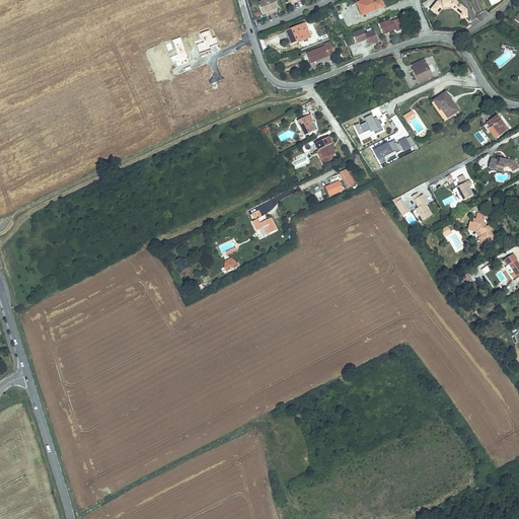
[(275,0),(268,0),(267,1),(273,14),(277,13),(276,10),(278,9),(279,9),(275,0)]
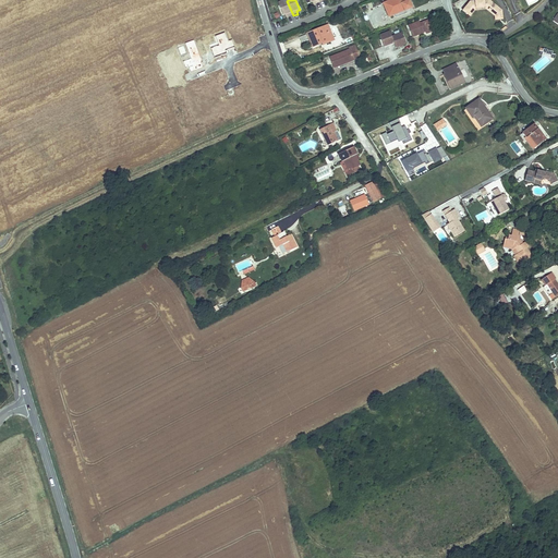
[(412,8),(409,0),(408,1),(407,0),(390,0),(384,3),(389,16),(396,14),(393,11),(399,9),(399,10),(404,8),(404,9),(404,10),(405,11),(412,8)]
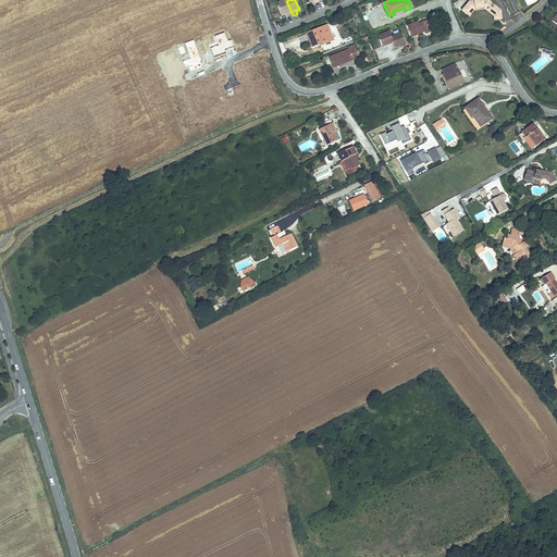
[(469,2),(461,11),(467,15),(472,9),(486,8),(494,14),(498,9),(489,0),(469,2)]
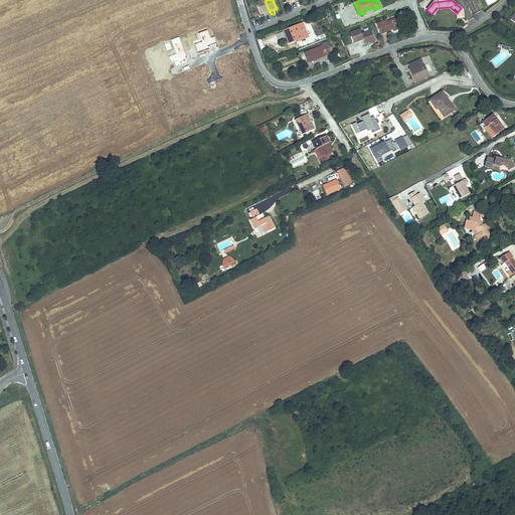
[(265,1),(260,3),(258,6),(262,15),(263,15),(266,14),(267,16),(271,14),(265,1)]
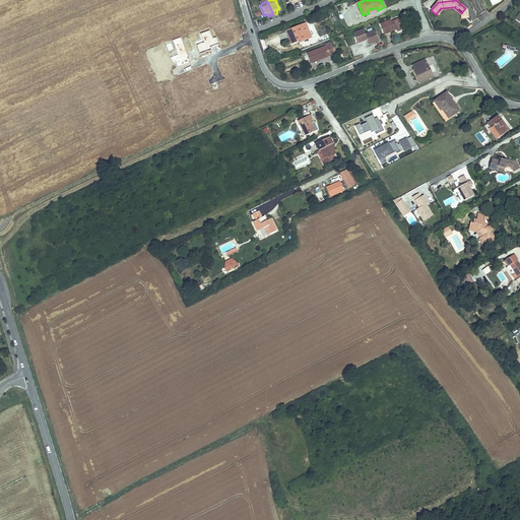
[(441,8),(436,14),(438,16),(442,10),(453,9),(461,16),(461,19),(468,18),(468,10),(465,8),(461,13),(454,7),(441,8)]
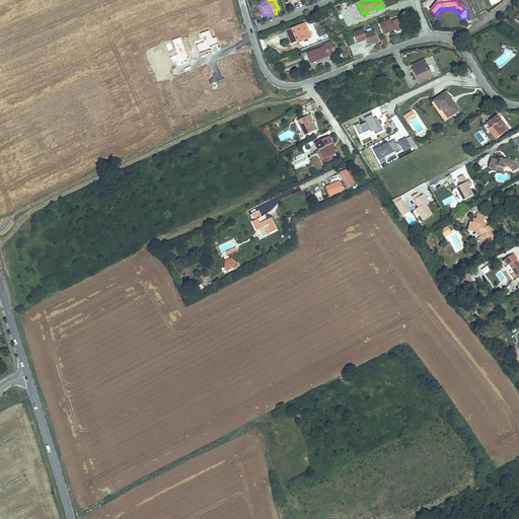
[(403,29),(399,18),(391,22),(390,20),(380,24),(384,34),(394,30),(393,29),(395,29),(396,31),(403,29)]
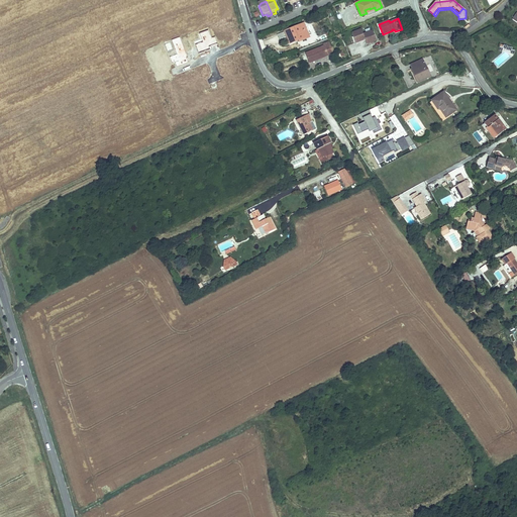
[(309,37),(304,23),(285,31),(290,43),(298,40),(301,38),(302,38),(303,40),(309,37)]
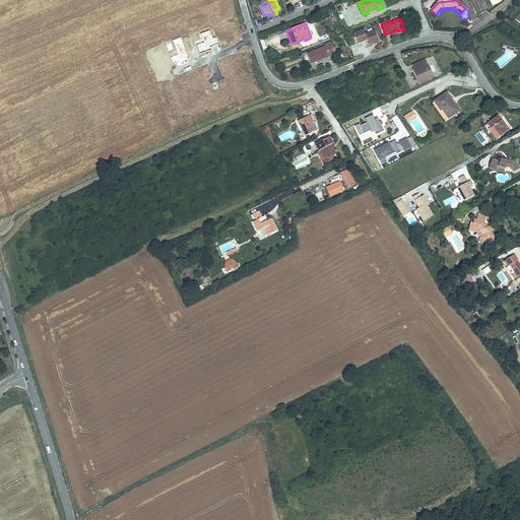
[(366,35),(364,29),(354,34),(358,43),(368,39),(368,41),(369,44),(379,40),(375,30),(366,35)]
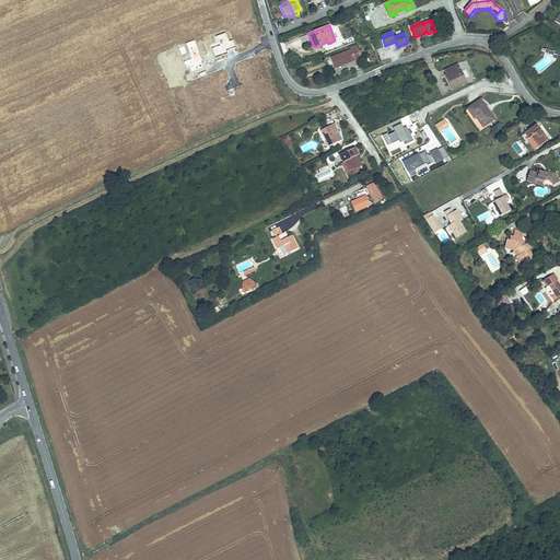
[(361,57),(357,47),(351,49),(356,60),(361,58),(361,57)]
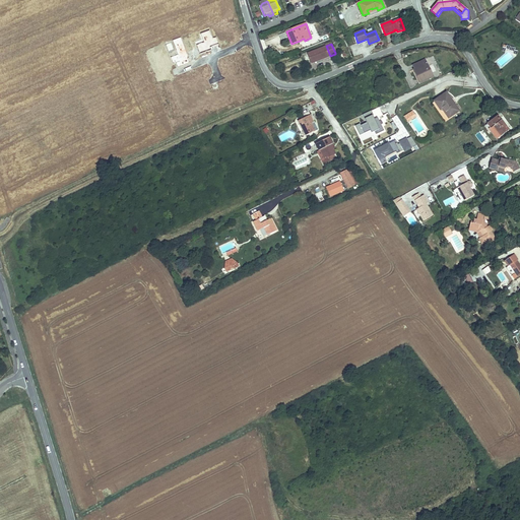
[(515,50),(515,48),(510,47),(510,46),(506,45),(506,48),(503,47),(502,51),(505,52),(506,49),(510,50),(514,51),(514,53),(517,54),(518,51),(515,50)]
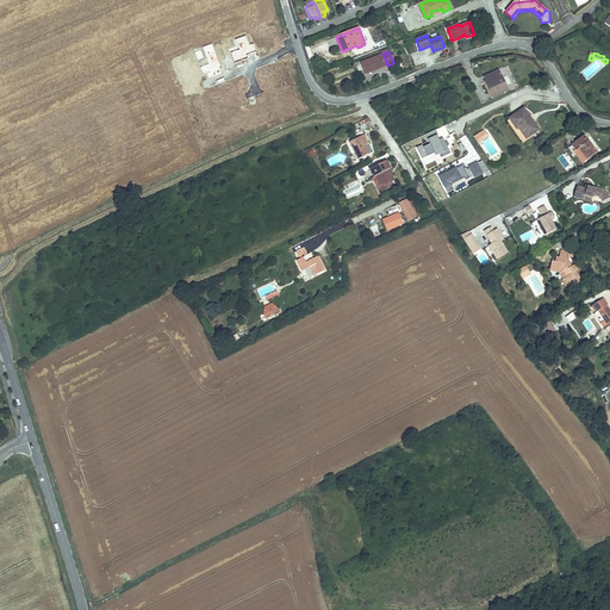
[(387,66),(383,54),(362,62),(361,62),(366,74),(371,72),(387,66)]
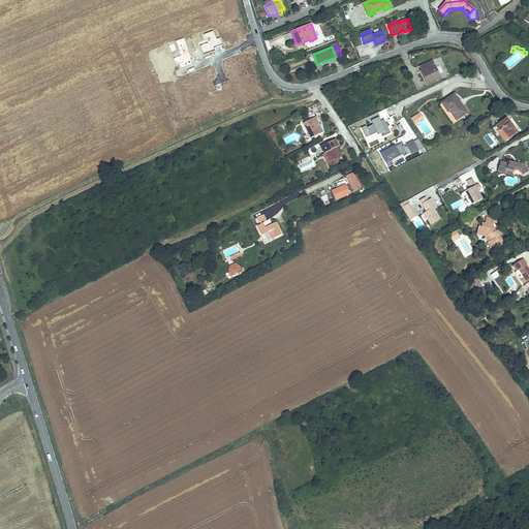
[(441,79),(432,61),(421,67),(422,70),(421,71),(423,73),(421,74),(426,86),(428,85),(441,79)]
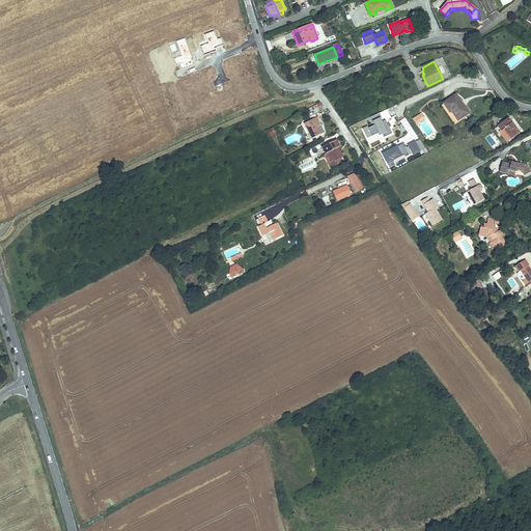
[(469,113),(456,95),(444,104),(449,112),(452,111),(458,119),(469,113)]
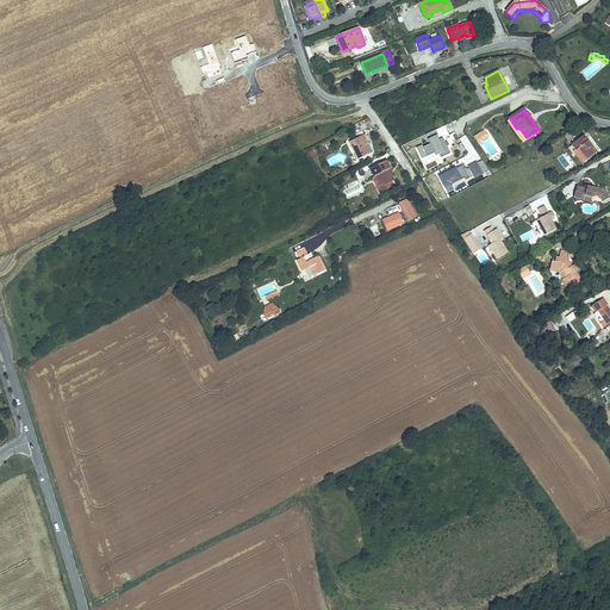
[(365,147),(368,144),(363,135),(349,142),(359,160),(368,155),(365,147)]
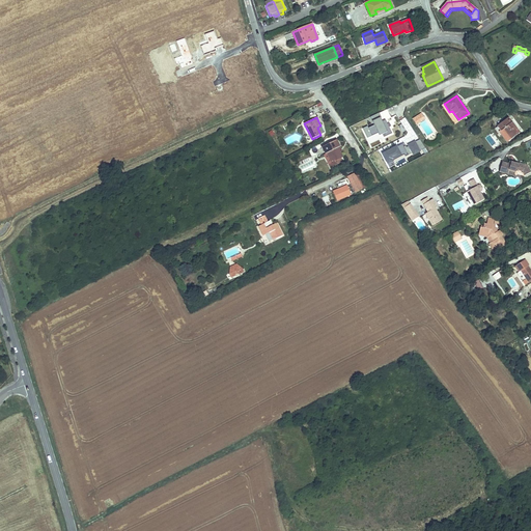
[(520,133),(508,118),(497,127),(496,128),(507,142),(511,139),(520,133)]
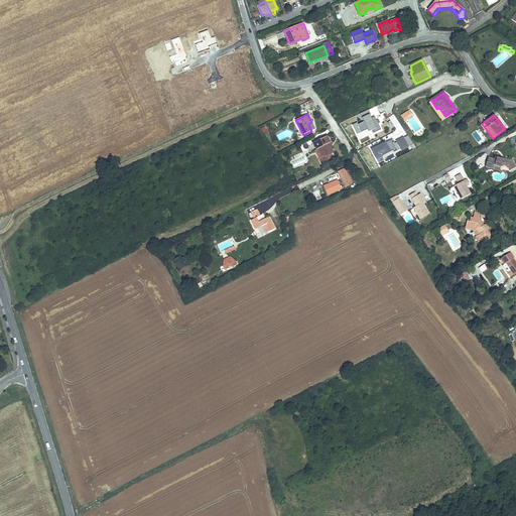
[(334,153),(331,148),(329,143),(330,143),(327,136),(312,143),(316,149),(317,149),(323,158),(331,154),(334,153)]
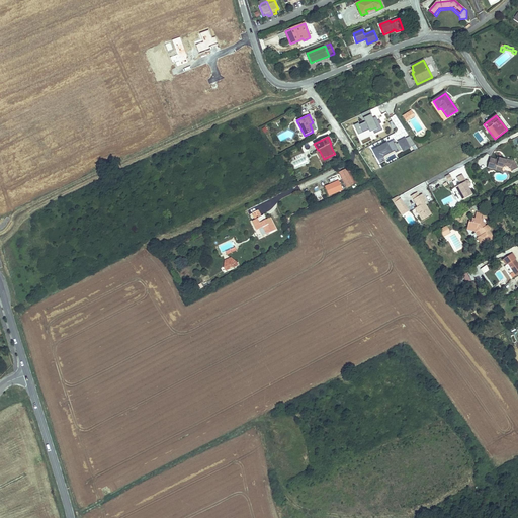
[(323,164),(334,158),(332,155),(324,159),(321,161),(323,164)]
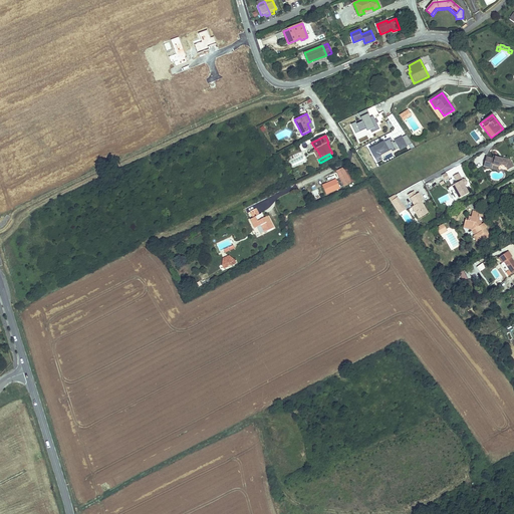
[(513,166),(511,161),(504,159),(504,160),(495,158),(495,160),(487,158),(484,167),(493,169),(494,166),(500,167),(503,166),(507,167),(509,171),(513,167),(513,166)]
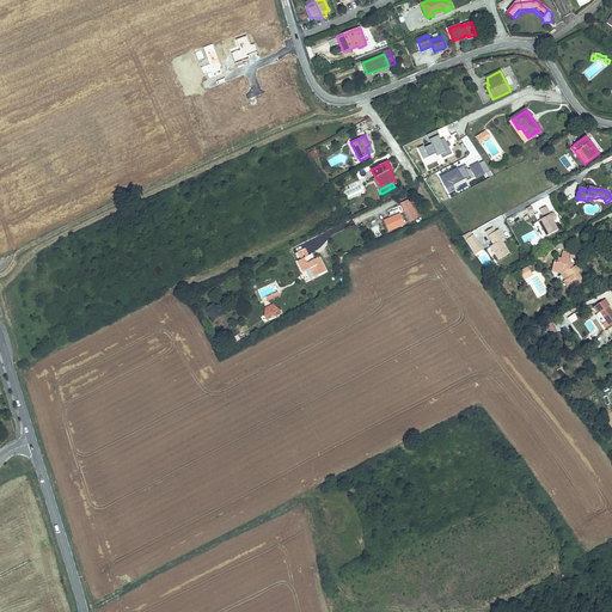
[(422,216),(412,197),(409,200),(417,219),(422,216)]
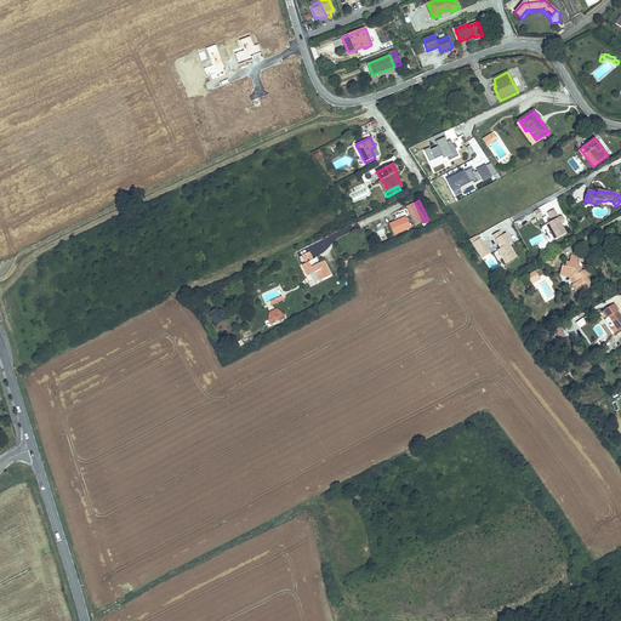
[(423,222),(415,203),(406,206),(416,226),(423,222)]
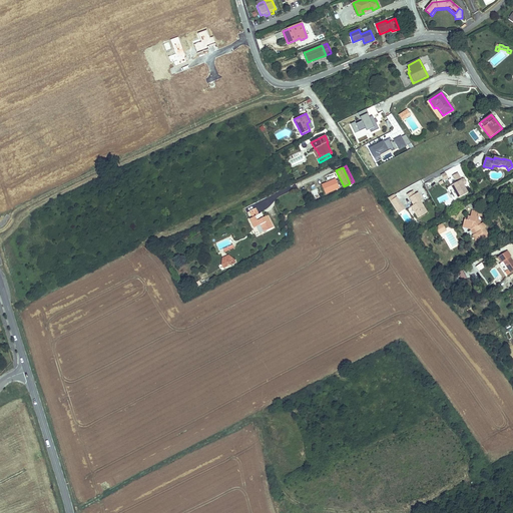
[(467,182),(465,180),(464,179),(462,180),(458,173),(454,176),(458,183),(454,185),(462,197),(469,193),(464,186),(467,184),(467,182)]
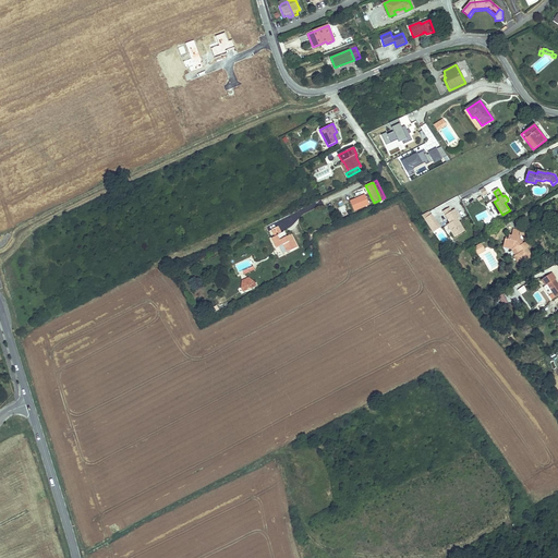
[(349,201),(353,213),(370,205),(364,194),(349,201)]
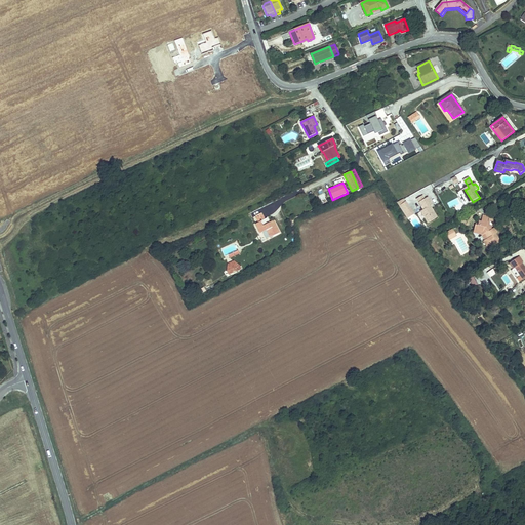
[(473,202),(465,190),(462,191),(471,203),(473,202)]
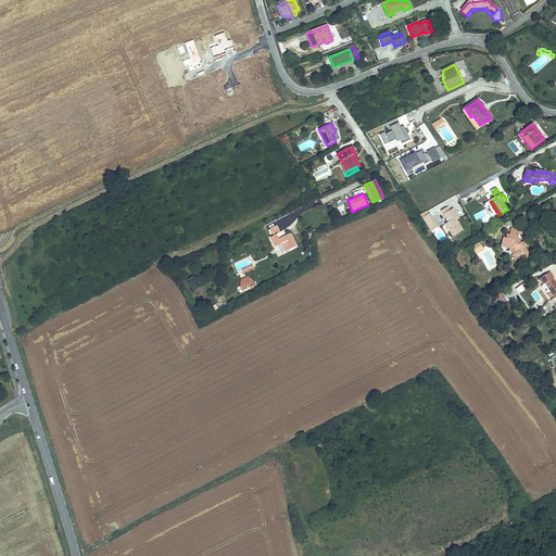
[(458,217),(453,209),(450,211),(447,207),(441,211),(447,223),(445,224),(450,232),(453,237),(463,231),(460,227),(458,228),(454,219),(455,218),(458,217)]
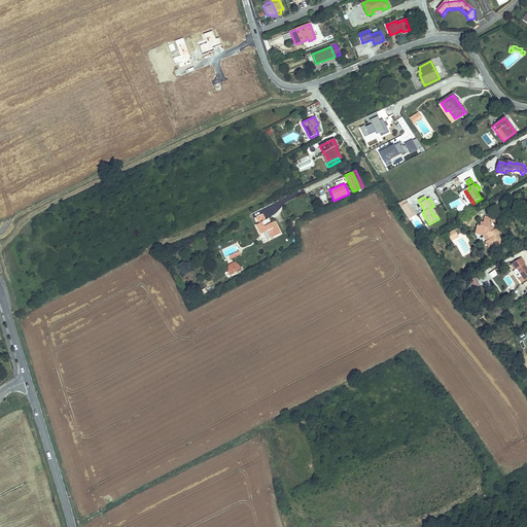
[(415,214),(408,203),(401,207),(409,218),(415,214)]
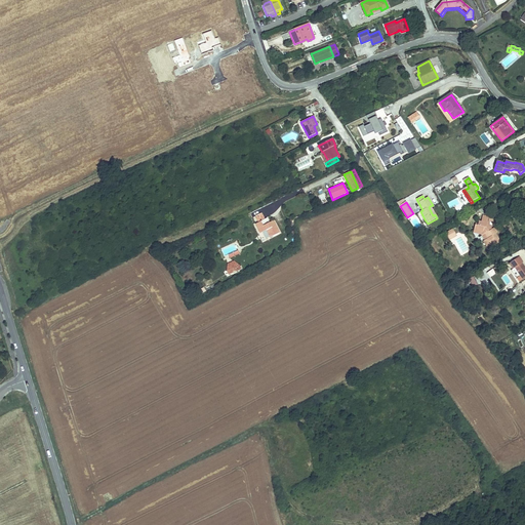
[(280,233),(275,223),(274,224),(271,226),(270,224),(270,223),(267,218),(265,219),(263,215),(261,216),(260,214),(256,216),(257,218),(259,223),(256,224),(260,233),(267,230),(270,237),(280,233)]
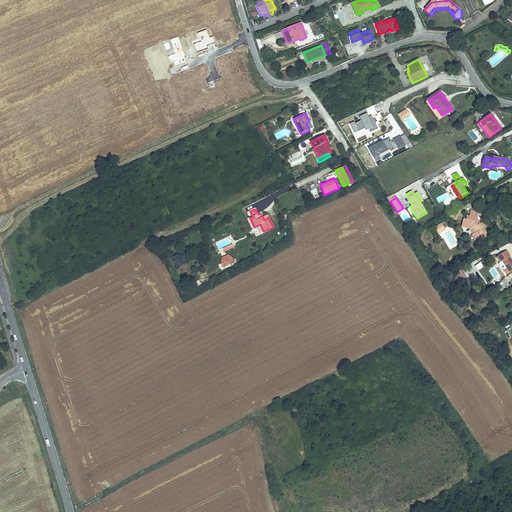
[(486,227),(483,222),(479,224),(477,223),(478,221),(474,220),(476,212),(471,211),(469,217),(467,216),(465,220),(463,220),(462,227),(470,229),(473,235),(471,236),(474,241),(479,239),(480,240),(483,238),(484,239),(488,236),(483,229),(486,227)]
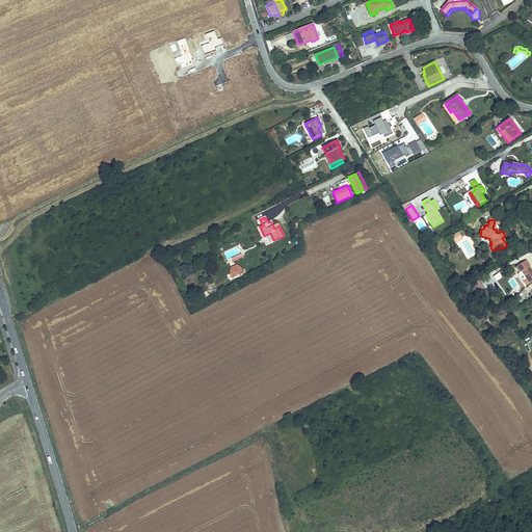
[(531,281),(531,271),(528,266),(529,265),(525,260),(514,267),(519,272),(521,271),(527,278),(524,282),(526,286),(529,283),(530,284),(531,281)]
